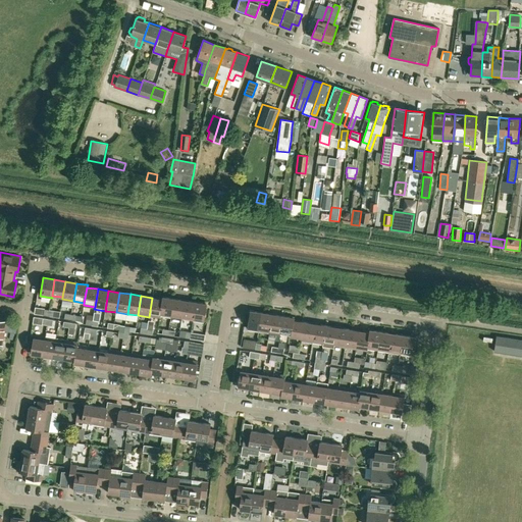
[(163,297),(162,299),(163,300),(160,316),(171,317),(174,299),(163,297)]
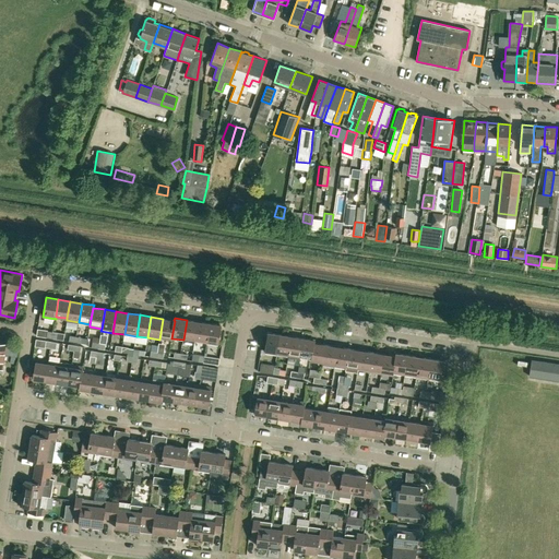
[(175,321),(174,320),(163,319),(159,340),(171,341),(171,339),(175,321)]
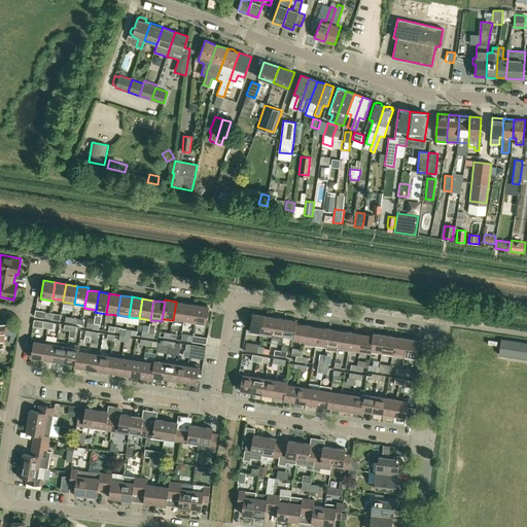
[(184,322),(184,319),(186,304),(176,302),(173,320),(184,322)]
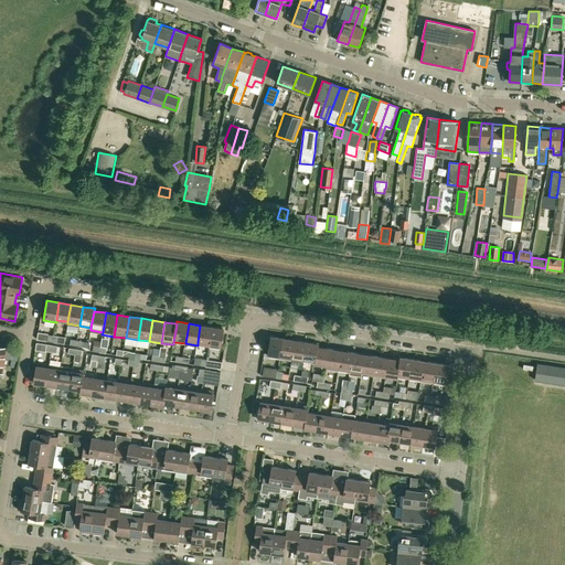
[(198,342),(209,344),(212,327),(200,326),(198,342)]
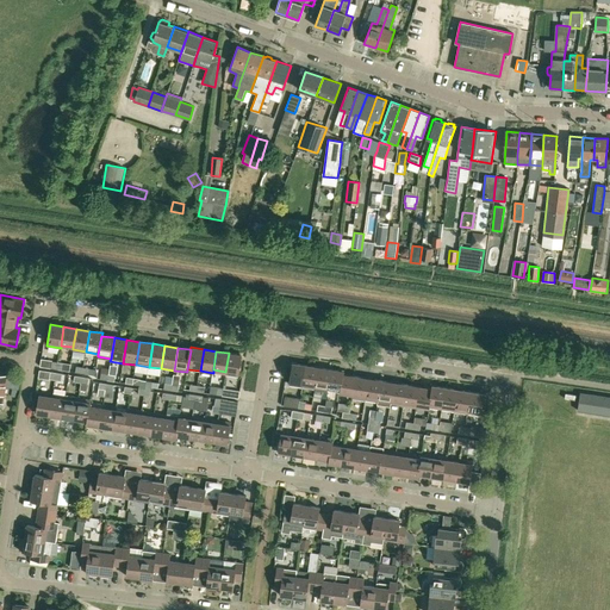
[(242,355),(229,353),(225,372),(225,374),(238,377),(242,355)]
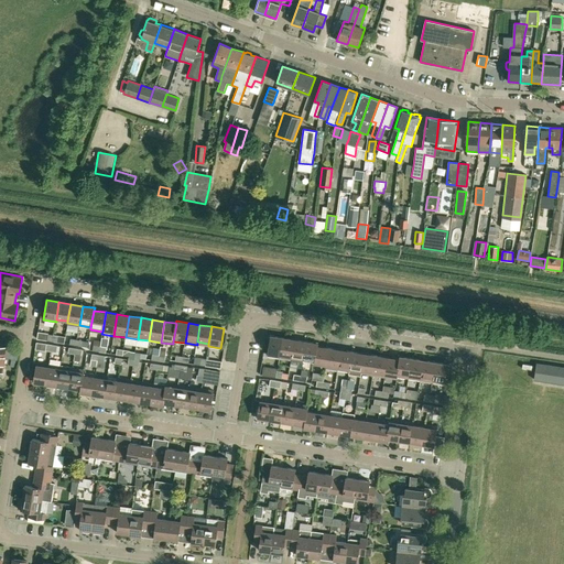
[(267,356),(280,357),(282,338),(270,336),(267,356)]
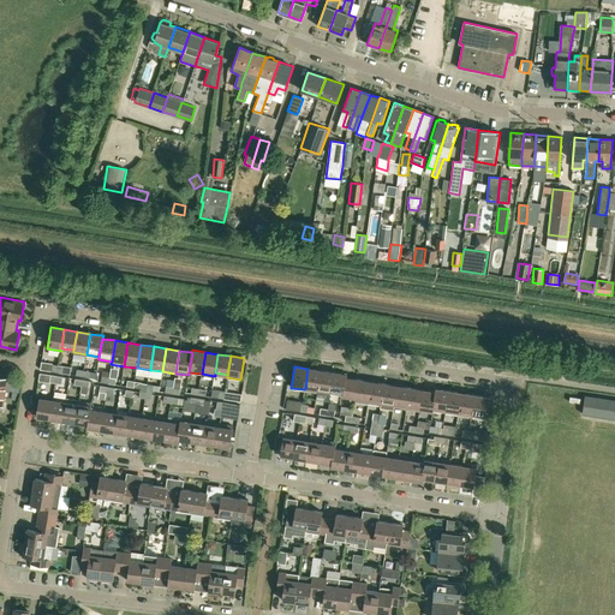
[(321,370),(308,369),(305,389),(317,392),(321,370)]
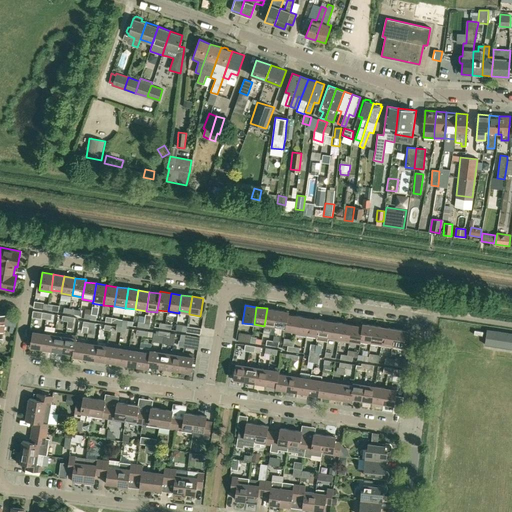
[(275,328),(276,325),(275,325),(278,310),(267,308),(264,326),(275,328)]
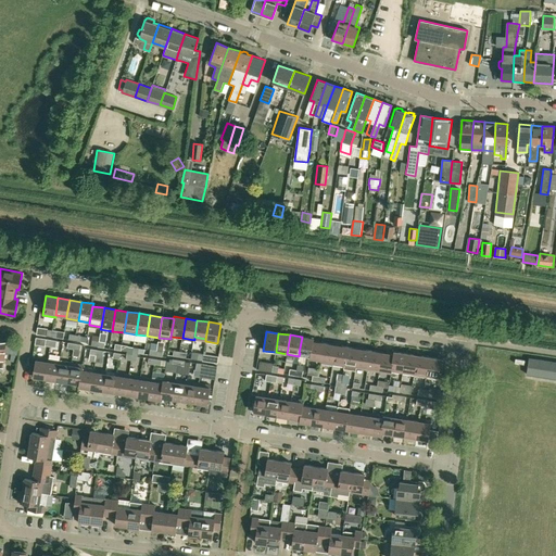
[(300,353),(311,355),(313,341),(314,339),(302,337),(299,353),(300,353)]
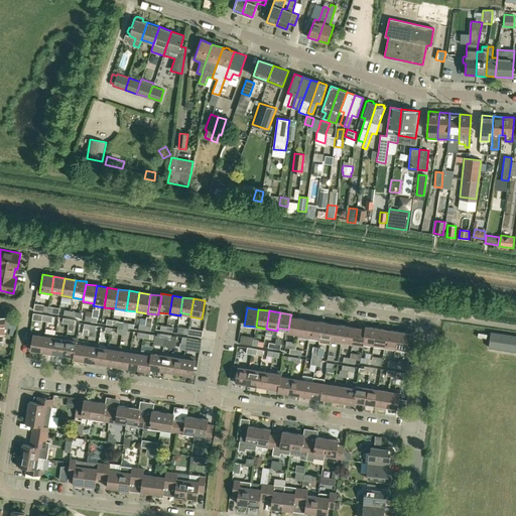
[(288,330),(287,335),(298,336),(301,318),(290,316),(288,330)]
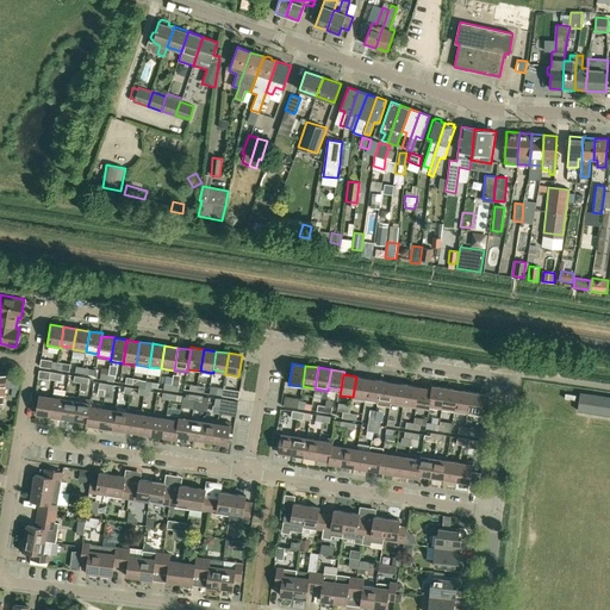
[(365,402),(368,379),(356,377),(353,397),(352,400),(365,402)]
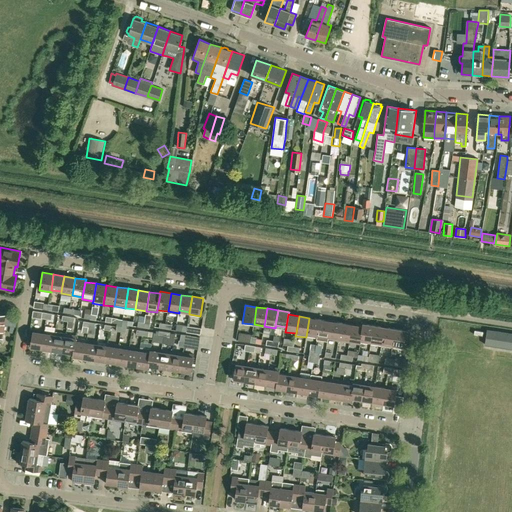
[(317,339),(318,336),(317,336),(320,319),(309,318),(306,337),(317,339)]
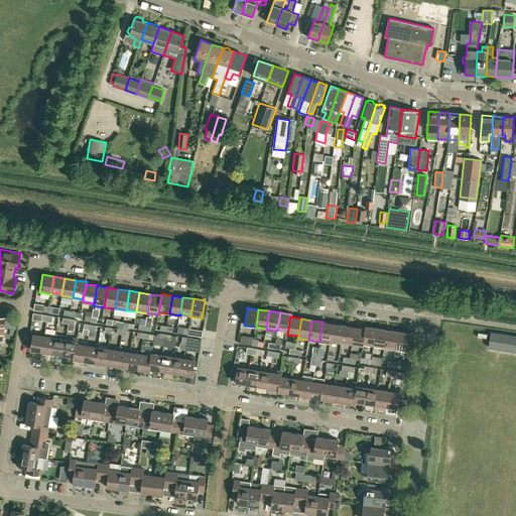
[(334,324),(323,321),(319,339),(320,339),(331,341),(334,324)]
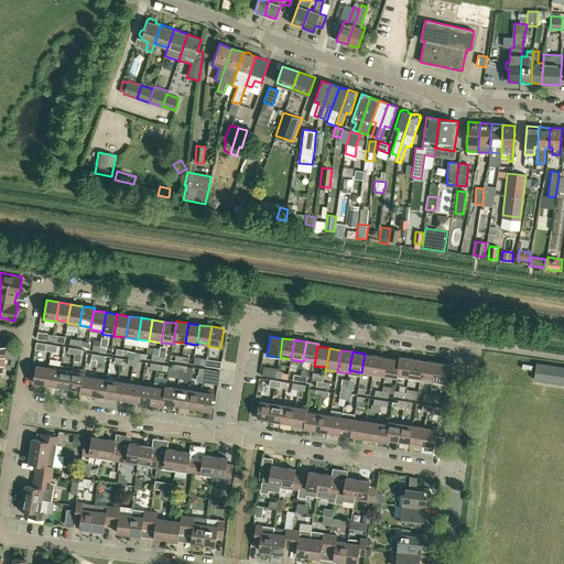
[(376,356),(365,354),(361,372),(360,375),(372,377),(376,356)]
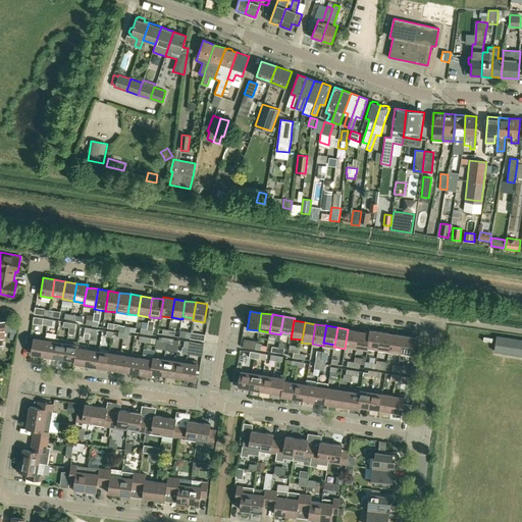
[(356,350),(359,330),(348,329),(345,349),(356,350)]
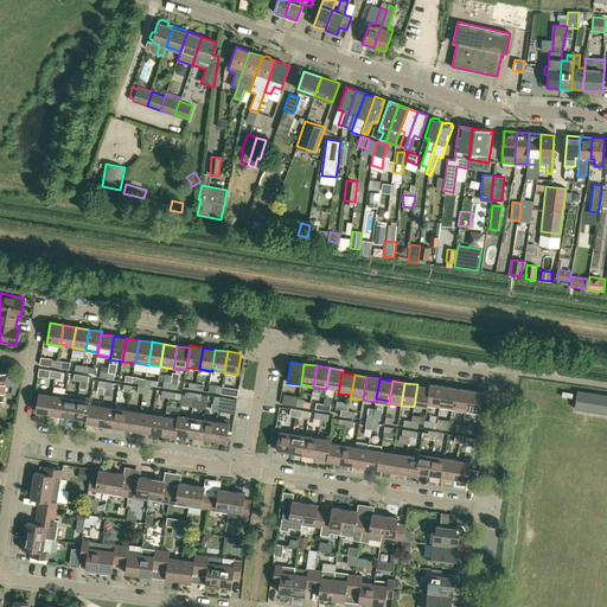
[(421,385),(417,384),(414,407),(427,409),(427,406),(430,387),(430,384),(422,383),(421,385)]
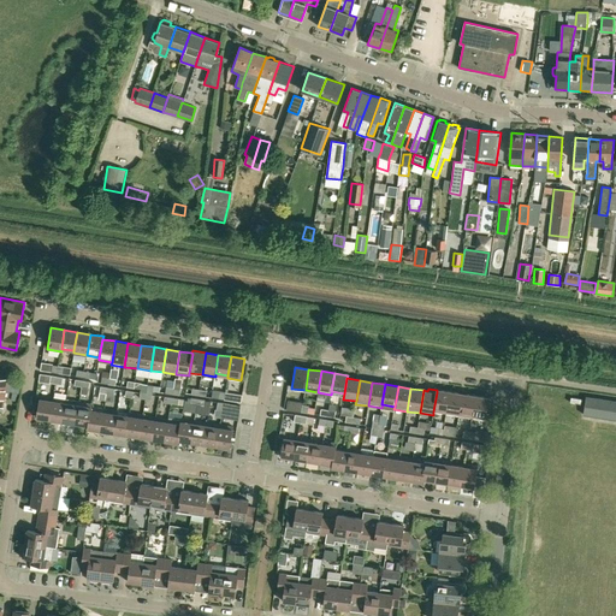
[(437,390),(437,392),(433,412),(446,414),(450,391),(437,390)]
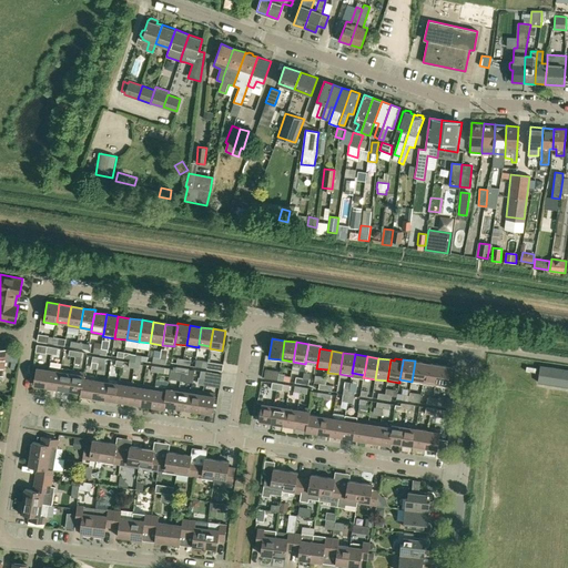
[(415,361),(412,382),(424,383),(424,381),(426,363),(415,361)]
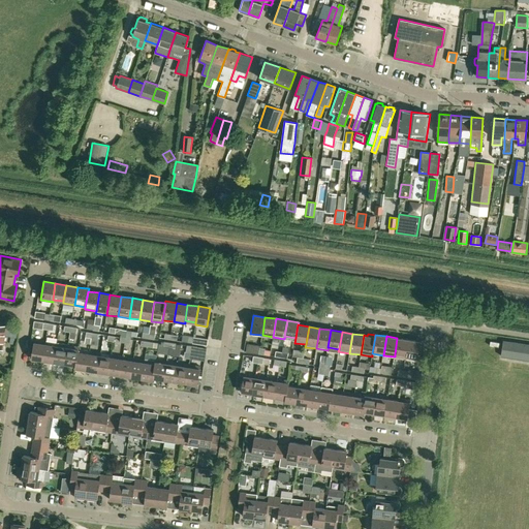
[(198,338),(193,337),(192,343),(197,344),(207,345),(208,339),(198,338)]
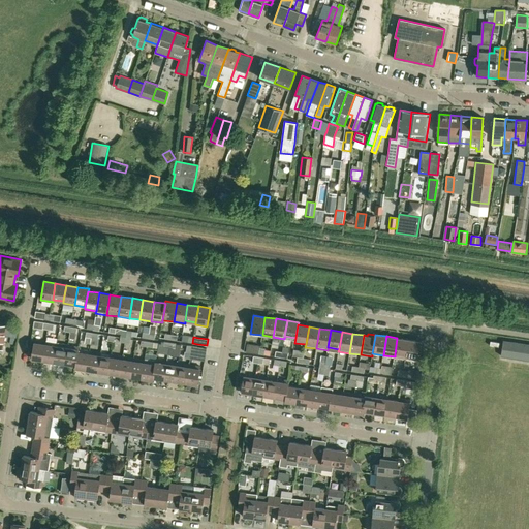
[(395,354),(405,356),(408,340),(397,338),(395,354)]
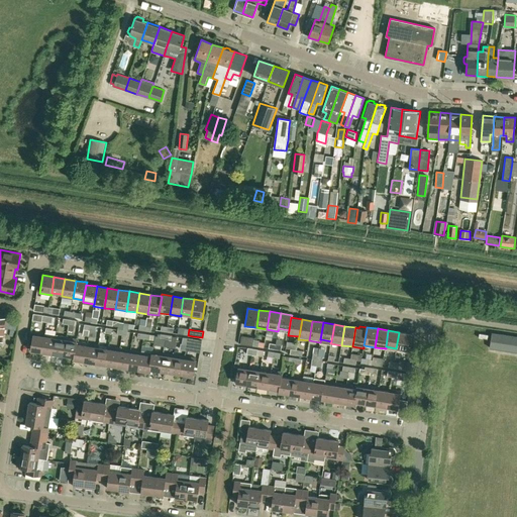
[(30,350),(41,352),(44,334),(33,332),(30,350)]
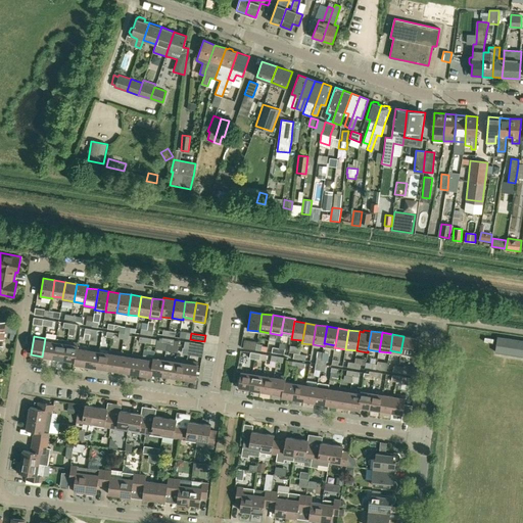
[(415,338),(403,336),(400,352),(400,354),(412,357),(415,338)]
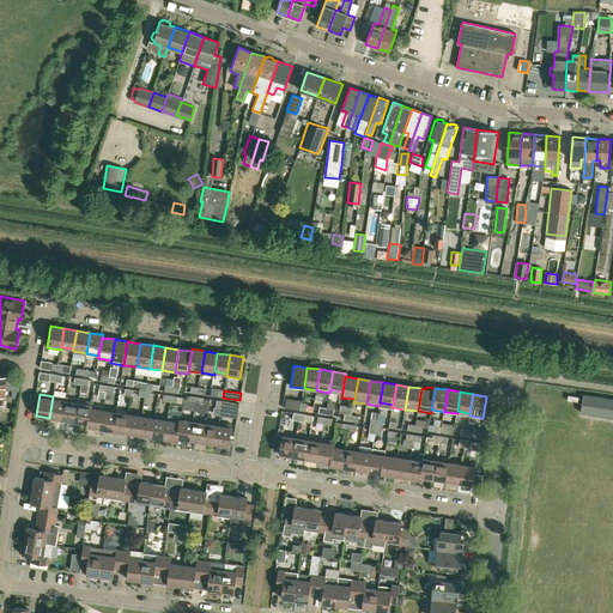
[(612,399),(583,395),(581,413),(612,417),(612,399)]
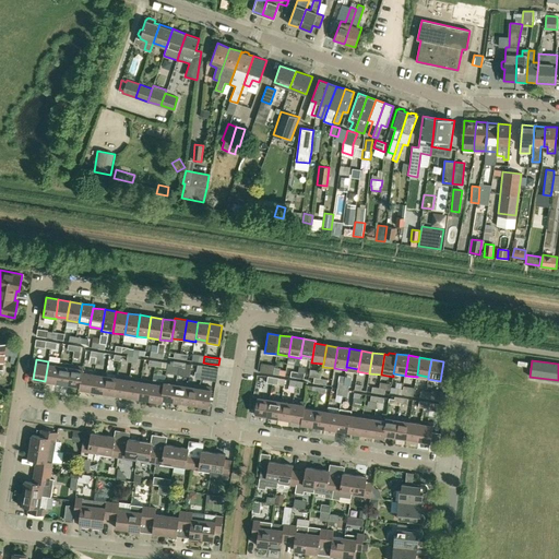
[(60,364),(48,361),(45,381),(57,382),(60,364)]
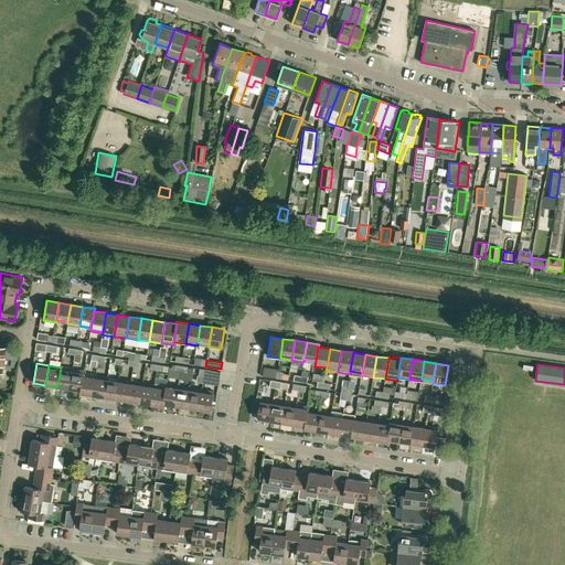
[(70,388),(73,369),(61,368),(57,386),(70,388)]
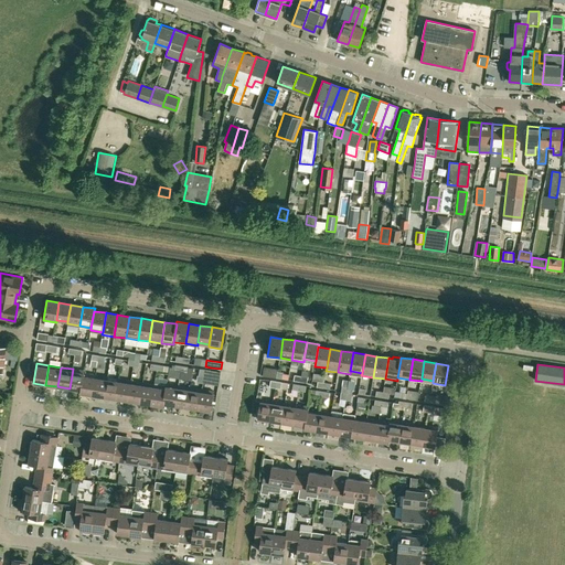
[(277,377),(278,372),(278,370),(264,368),(263,375),(277,377)]
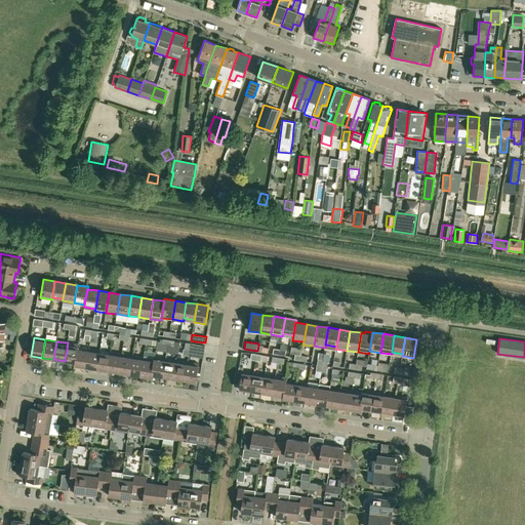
[(65,361),(75,363),(77,350),(78,350),(79,345),(68,342),(65,361)]
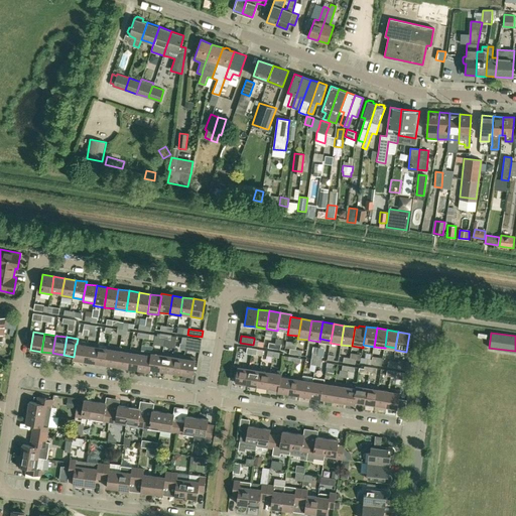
[(201,346),(202,340),(187,338),(186,344),(201,346)]
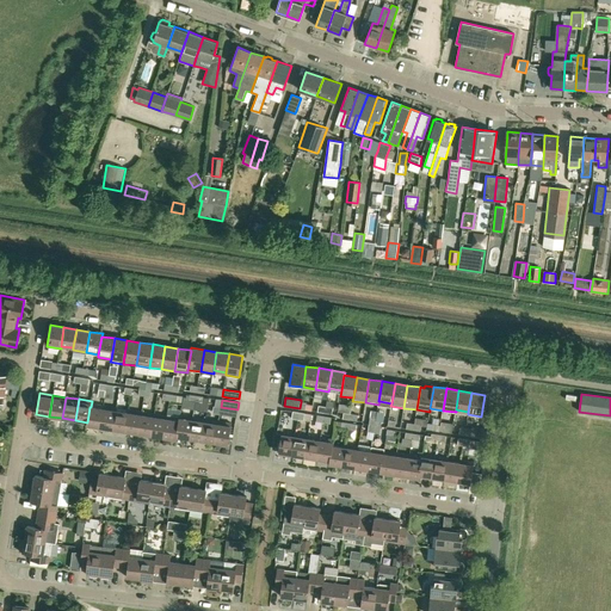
[(103,406),(103,408),(100,427),(112,430),(116,411),(116,408),(103,406)]
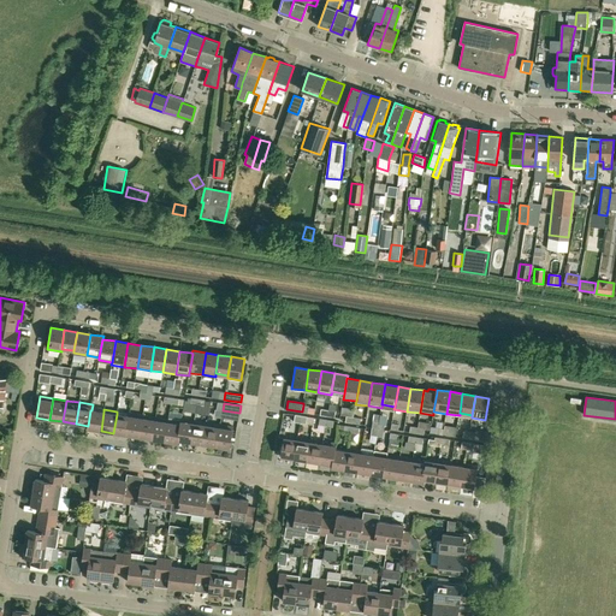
[(104,412),(92,410),(90,410),(88,426),(88,428),(101,431),(104,412)]
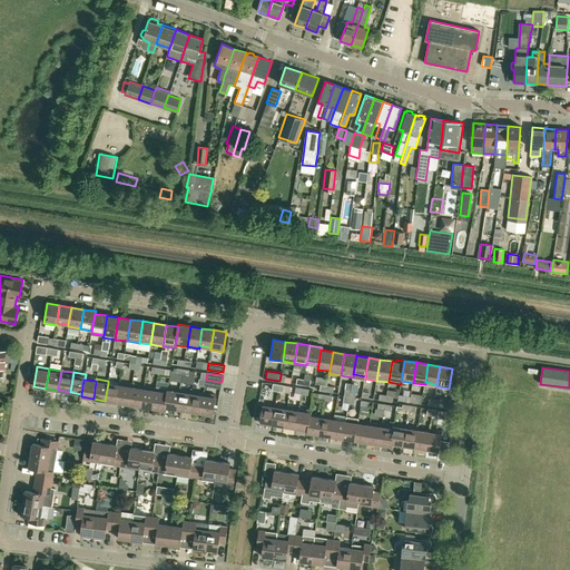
[(129,404),(131,384),(119,382),(119,385),(117,402),(129,404)]
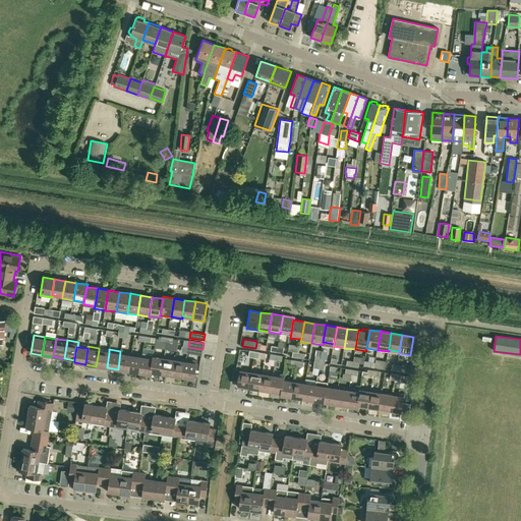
[(99,350),(96,366),(107,367),(109,352),(99,350)]
